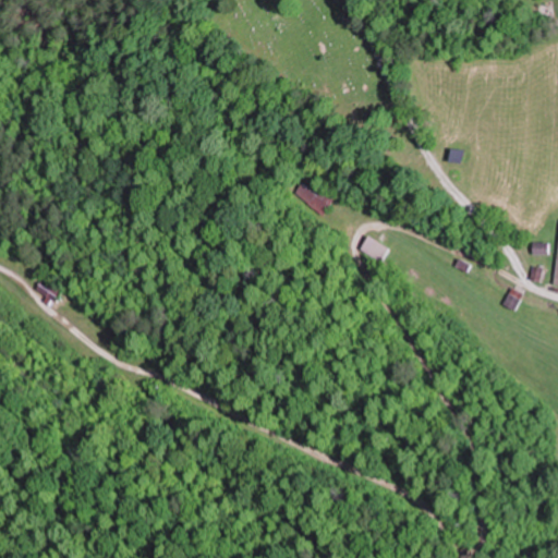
[(337,195),(306,176),(293,195),(324,216),(337,195)]
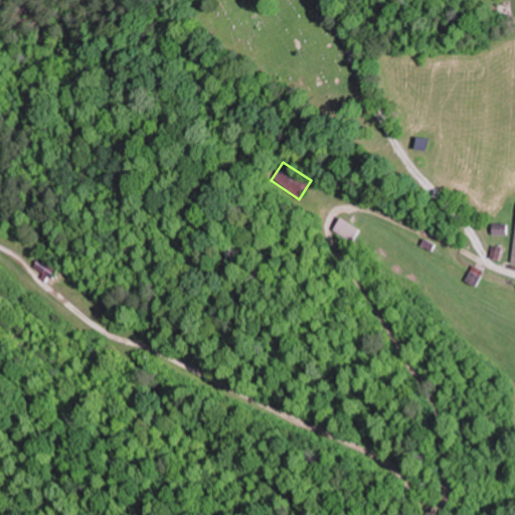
[(333,229),(351,242),(360,229),(342,217),(333,229)]
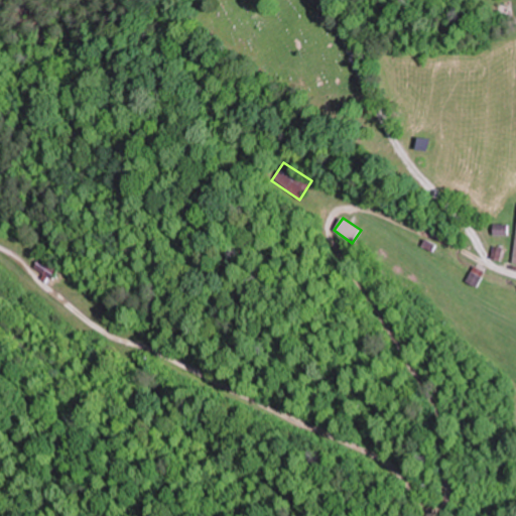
[(507,224),(493,224),(493,235),(507,235),(507,224)]
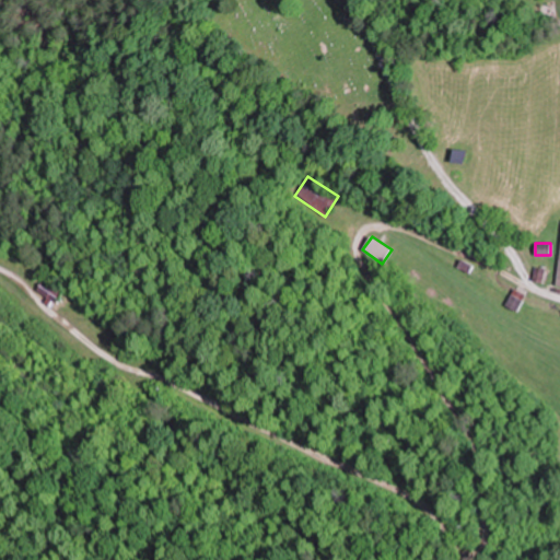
[(63,293),(45,279),(36,292),(55,306),(63,293)]
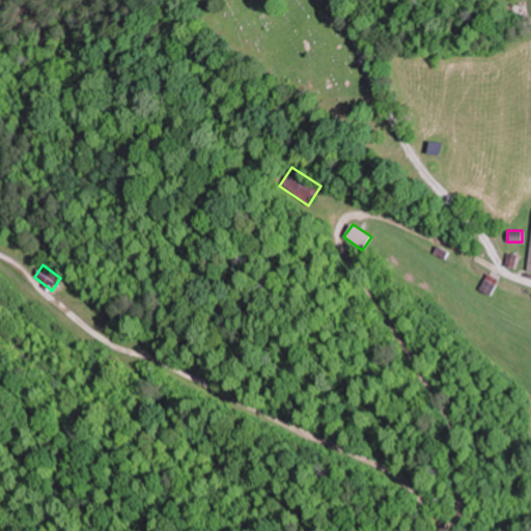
[(497,279),(485,275),(479,290),(491,296),(497,279)]
